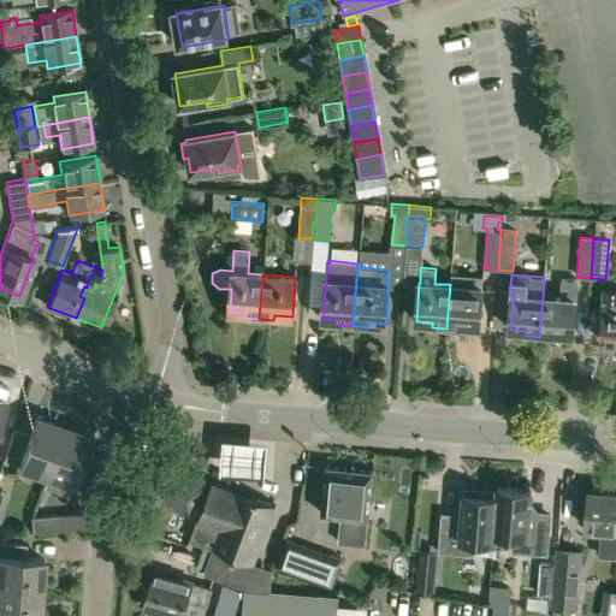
[(561,279),(560,298),(543,297),(539,337),(556,338),(556,333),(573,335),(575,300),(576,300),(578,280),(561,279)]
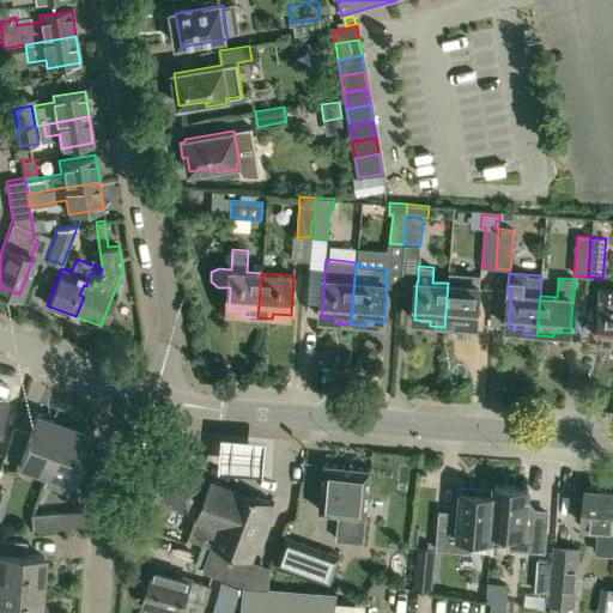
[(480,285),(448,283),(444,327),(460,328),(460,323),(477,325),(480,285)]
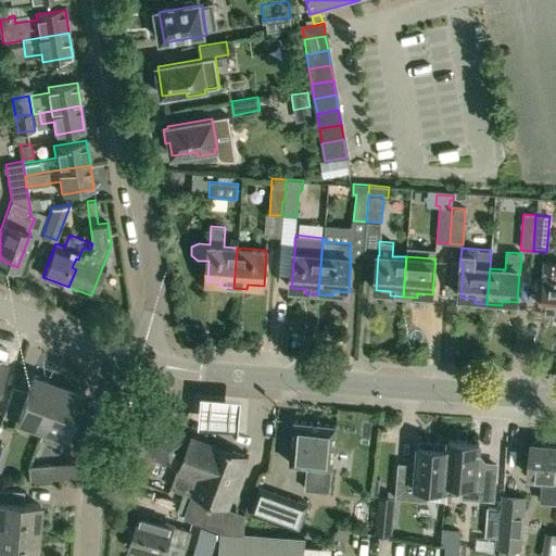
[(543,308),(555,308),(555,257),(546,257),(543,308)]
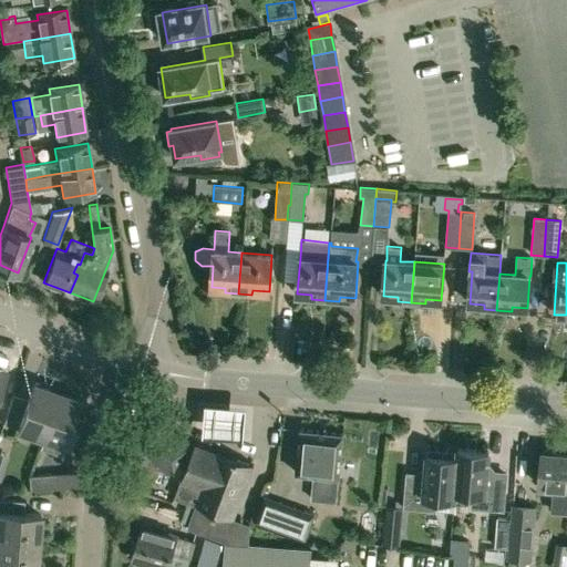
[(17,428),(42,436),(58,393),(32,384),(17,428)]
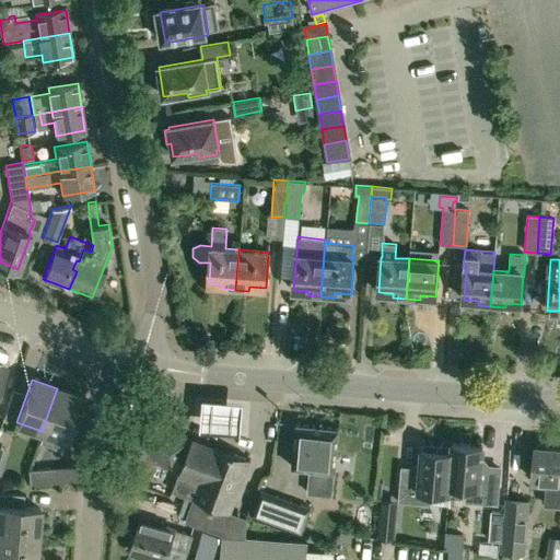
[(66,441),(82,397),(57,388),(42,431),(66,441)]
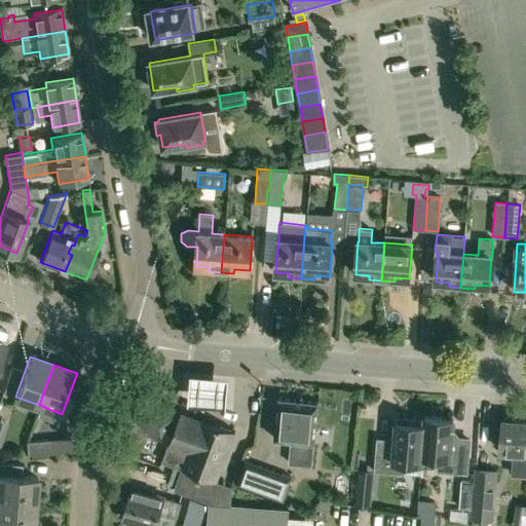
[(229,376),(191,372),(189,402),(228,405),(229,376)]
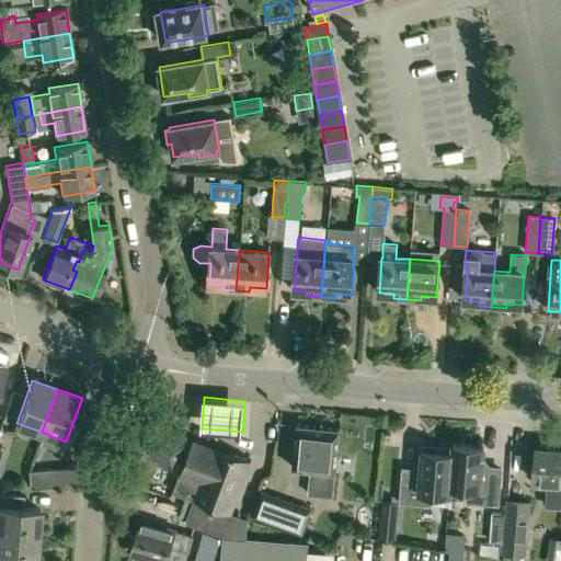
[(152,461),(167,469),(186,435),(163,422),(165,419),(145,407),(121,446),(127,450),(122,460),(135,468),(140,458),(151,465),(152,461)]
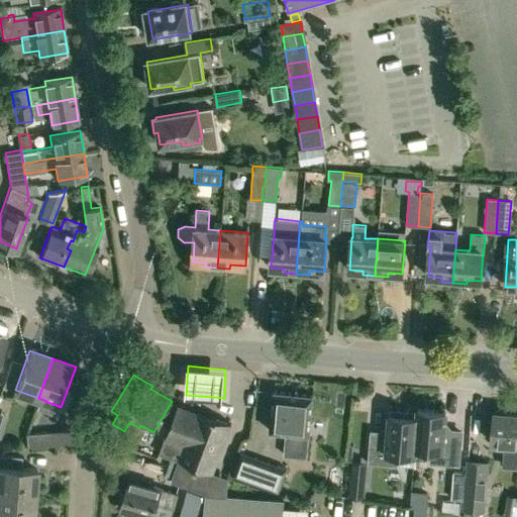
[(307,457),(309,434),(313,395),(274,390),(270,430),(286,432),(283,454),(307,457)]
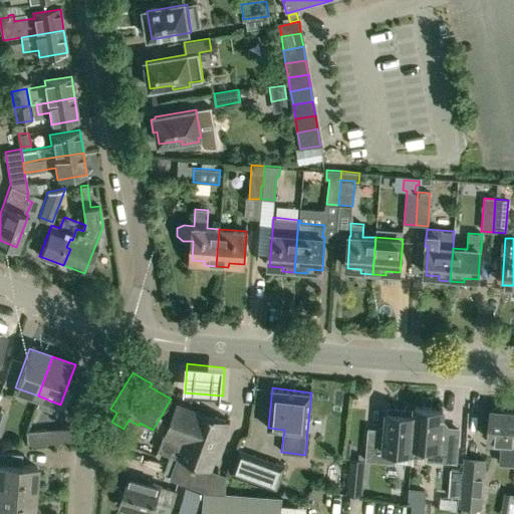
[(219,473),(211,470),(230,422),(177,402),(159,451),(177,457),(170,478),(208,493),(212,495),(219,473)]
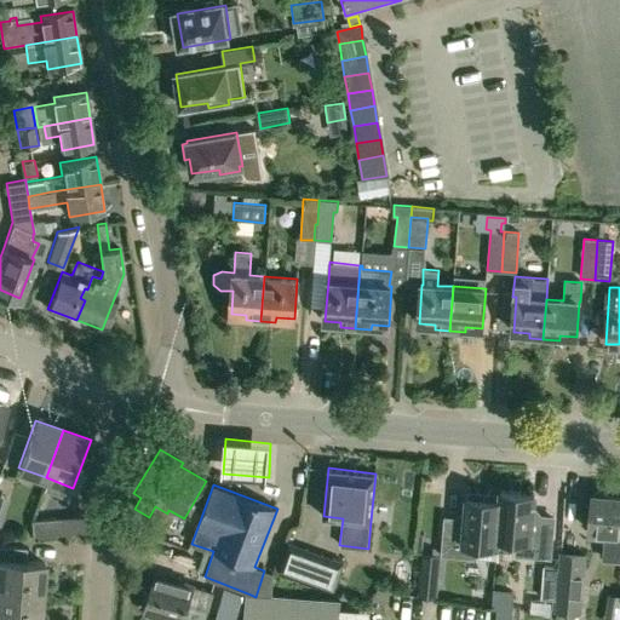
[(499,500),(495,545),(497,545),(497,546),(515,549),(515,555),(552,557),(555,518),(537,517),(537,512),(534,509),(535,493),(500,489),(499,500)]
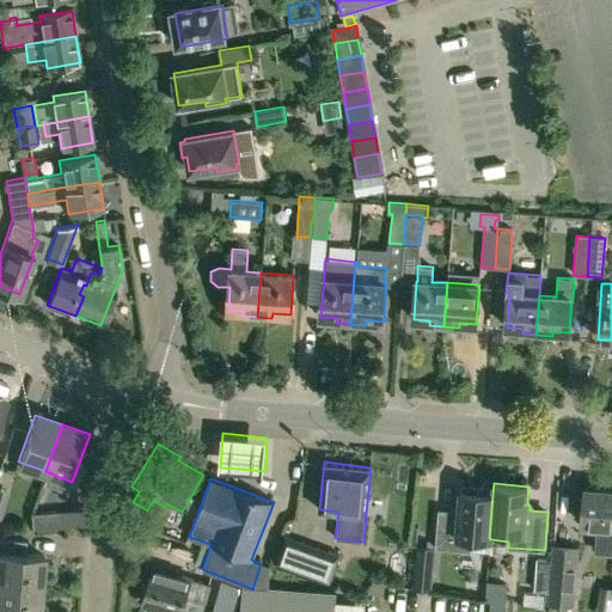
[(581,524),(598,525),(597,551),(611,552),(611,490),(583,488),(581,524)]
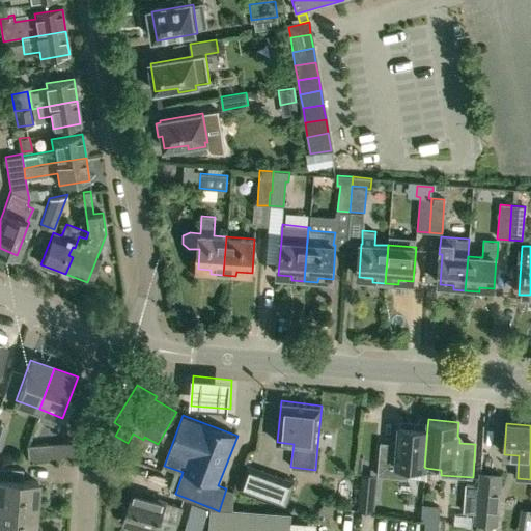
[(399,426),(398,440),(395,443),(394,446),(381,445),(379,475),(424,479),(425,468),(425,467),(424,467),(427,428),(399,426)]
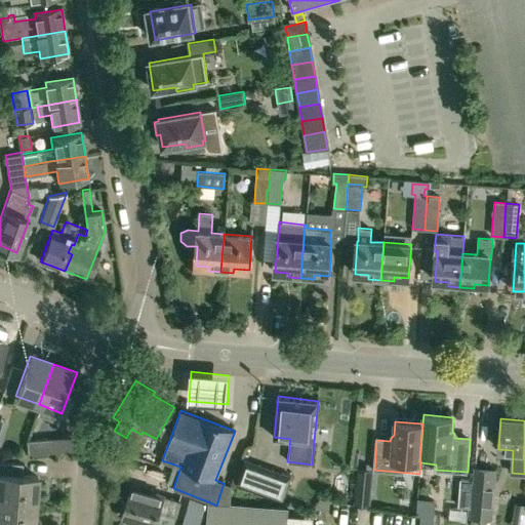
[(26,440),(27,453),(52,451),(51,438),(26,440)]
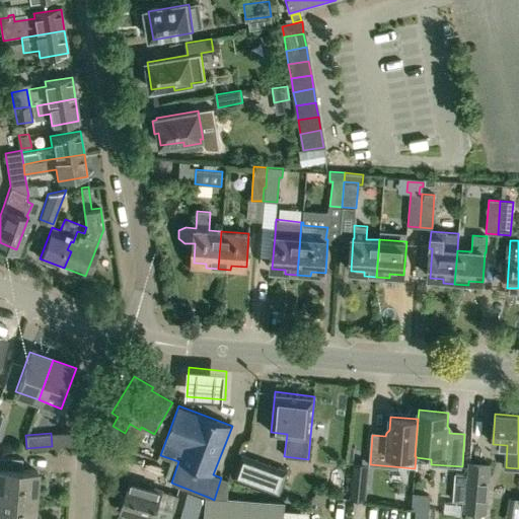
[(241,453),(233,476),(279,493),(287,469),(241,453)]
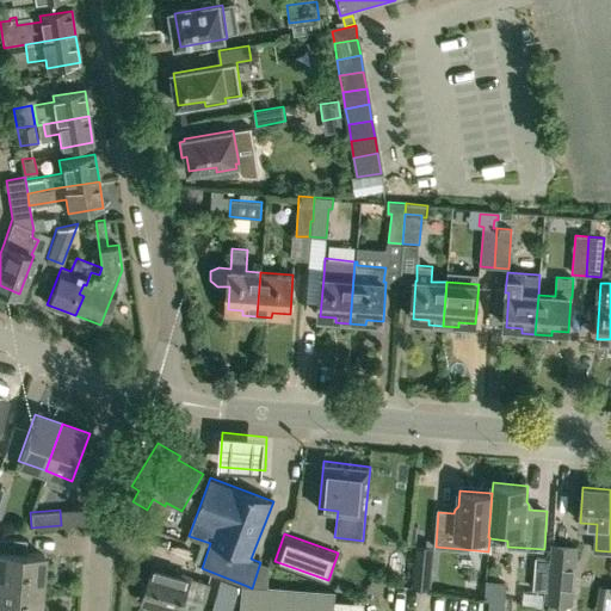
[(0,581),(41,585),(43,555),(16,553),(17,539),(24,539),(24,541),(25,541),(25,539),(0,537),(0,581)]
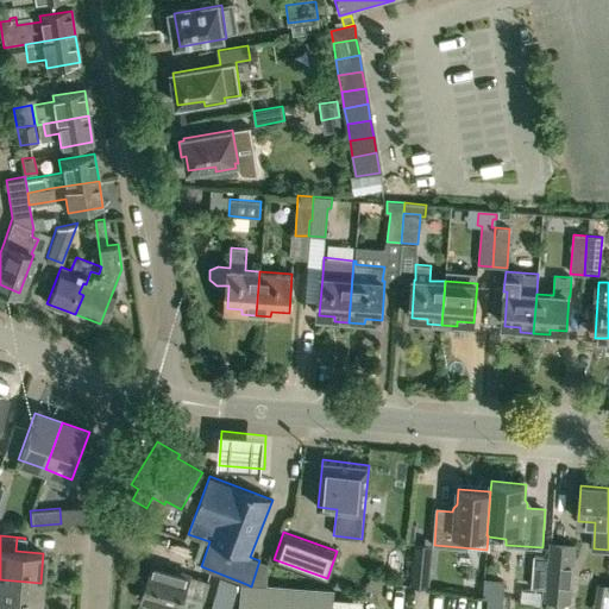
[(575,544),(552,541),(551,556),(548,556),(546,600),(547,600),(569,602),(570,589),(571,589),(575,544)]
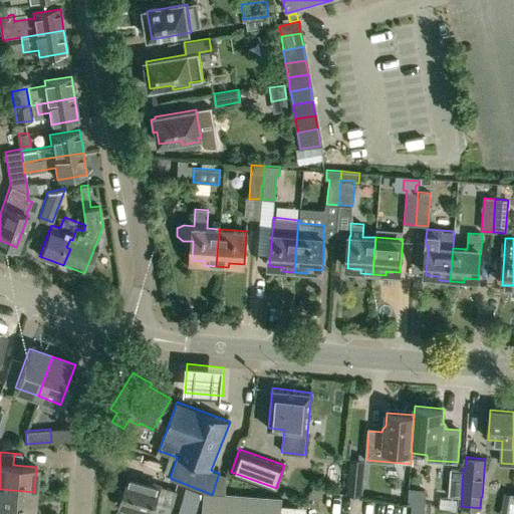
[(366,469),(352,468),(351,483),(364,485),(366,469)]
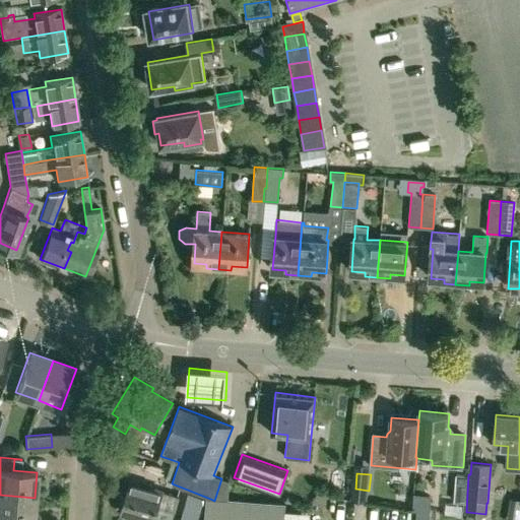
[(466,516),(467,512),(466,512),(468,474),(456,474),(454,502),(446,501),(445,514),(466,516)]
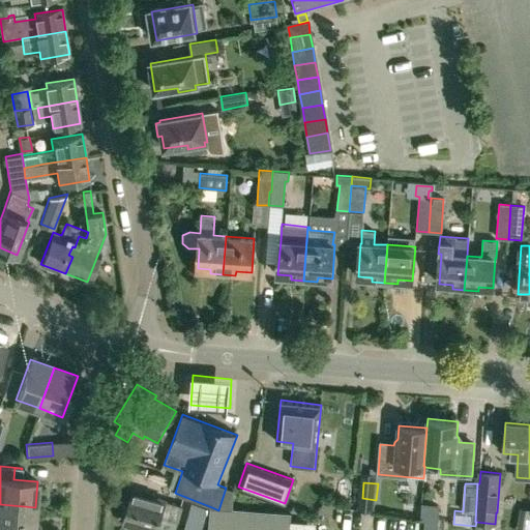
[(233,490),(226,488),(218,510),(214,508),(210,508),(208,529),(288,529),(290,513),(232,509),(233,490)]
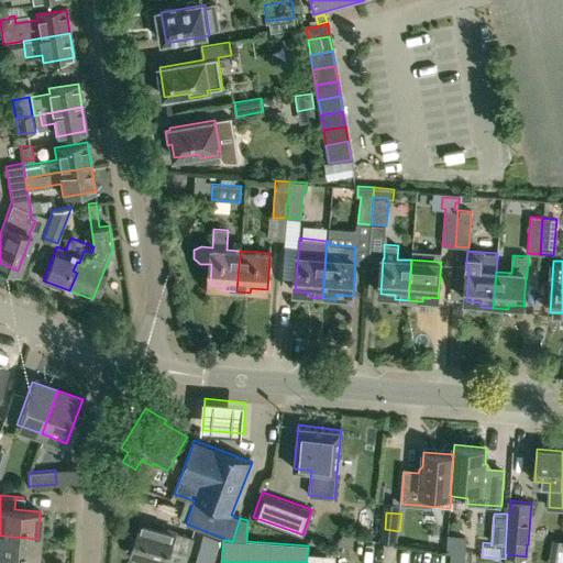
[(140,522),(135,538),(131,538),(128,550),(132,551),(131,555),(156,562),(165,562),(167,560),(180,562),(186,562),(192,538),(140,522)]
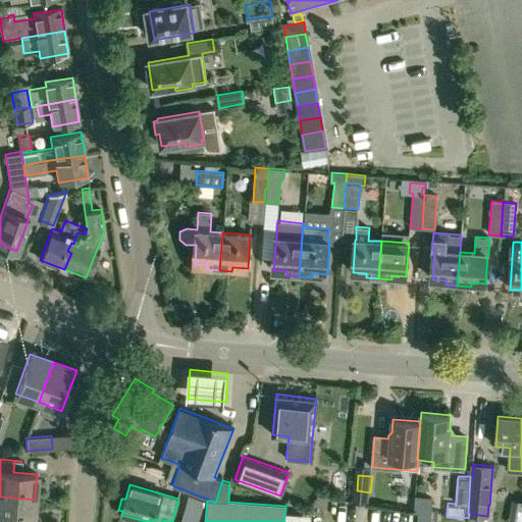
[(33,521),(35,500),(0,497),(0,521),(33,521)]
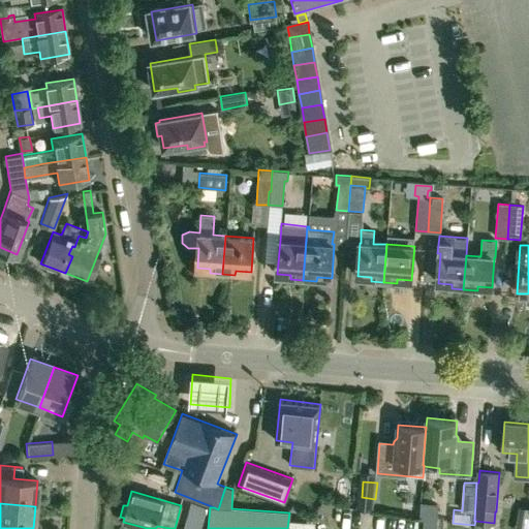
[(195,528),(203,528),(205,526),(208,512),(191,508),(186,526),(195,528)]
